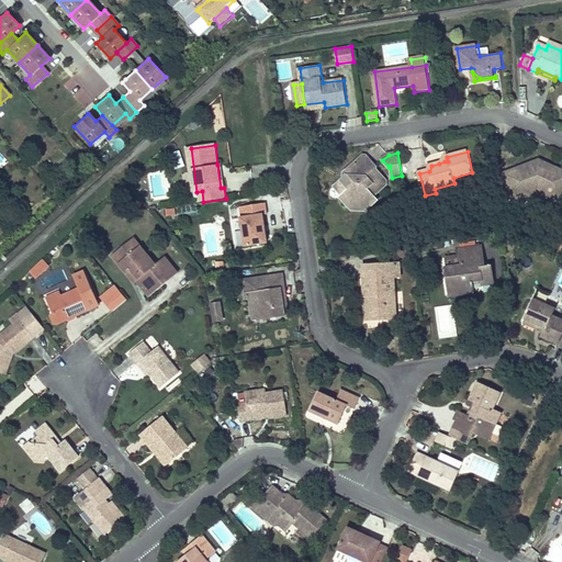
[(366,155),(355,165),(360,171),(371,161),(366,155)]
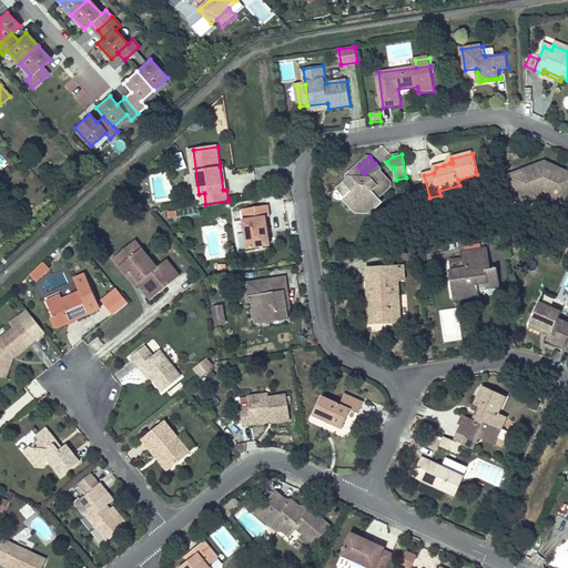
[(523,170),(509,175),(518,202),(528,206),(530,202),(534,201),(531,196),(545,191),(551,194),(567,202),(567,199),(567,170),(558,165),(557,169),(548,165),(546,160),(523,169),(523,170)]
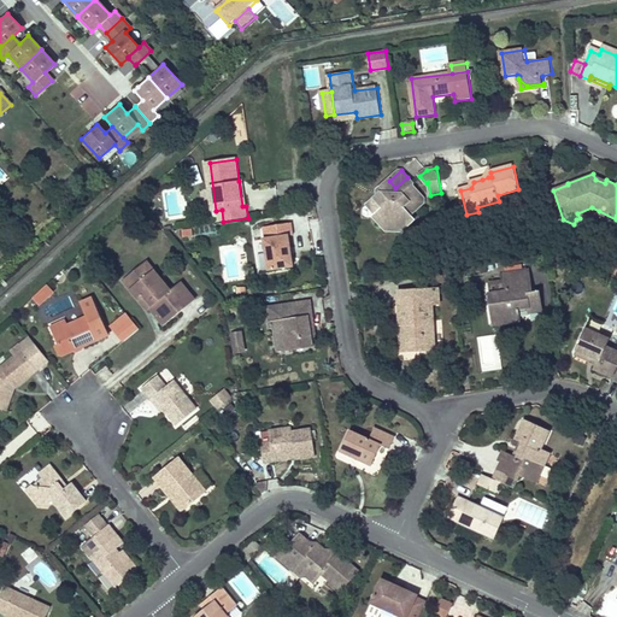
[(606,180),(593,174),(595,180),(605,183),(606,180)]
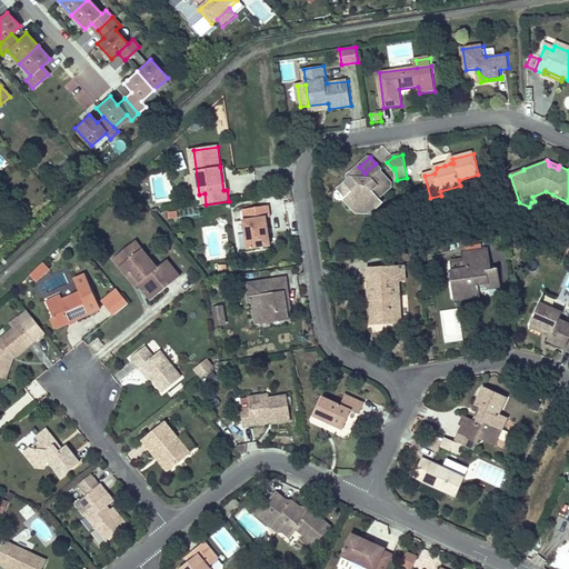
[(355,208),(369,209),(379,199),(391,189),(391,185),(380,172),(382,171),(376,163),(365,173),(359,167),(348,177),(351,180),(353,182),(349,186),(347,183),(339,190),(346,199),(345,200),(351,208),(352,207),(355,208)]
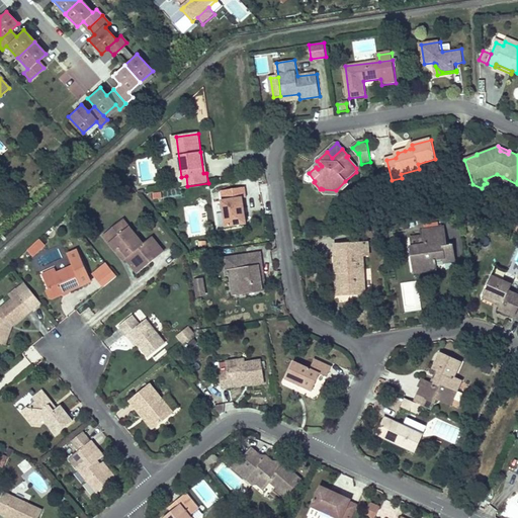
[(497,174),(485,179),(487,183),(503,177),(497,174)]
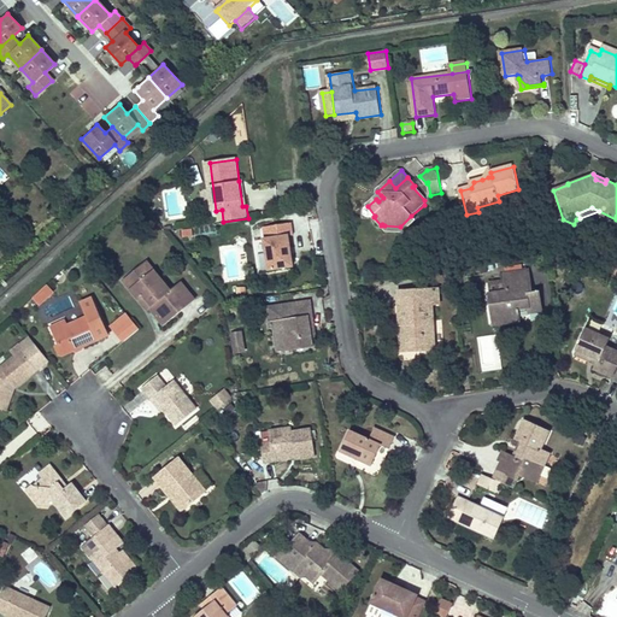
[(416,221),(411,216),(400,227),(385,225),(382,224),(381,225),(386,231),(403,233),(416,221)]
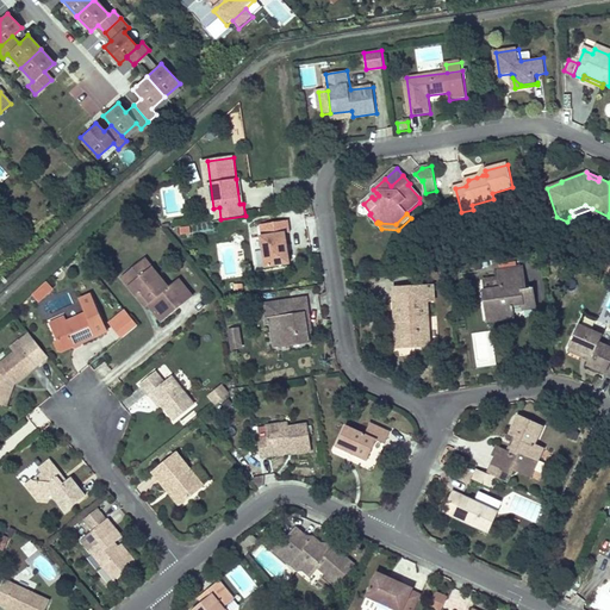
[(266,267),(291,263),(286,234),(290,232),(288,221),(261,225),(263,237),(261,237),(266,267)]
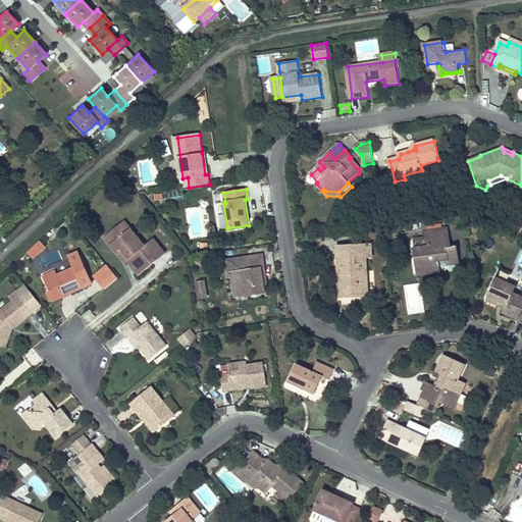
[(123,221),(114,228),(121,237),(125,232),(133,241),(137,238),(123,221)]
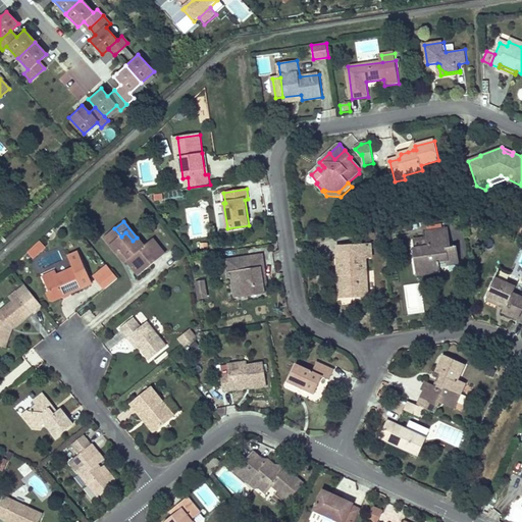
[(165,253),(153,239),(145,246),(137,238),(133,241),(125,232),(121,237),(114,228),(104,237),(117,253),(122,250),(129,259),(126,261),(139,275),(165,253)]
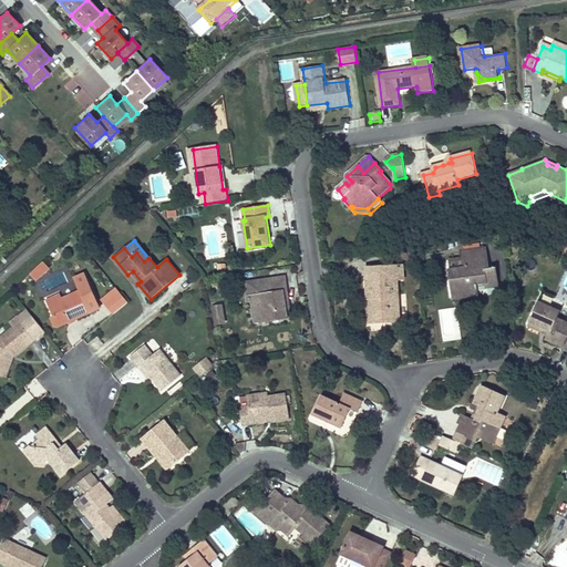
[(486,289),(498,287),(496,269),(488,270),(484,270),(484,266),(488,266),(486,249),(464,251),(464,258),(450,260),(451,269),(450,270),(453,292),(477,290),(477,288),(476,286),(485,285),(485,287),(486,289)]
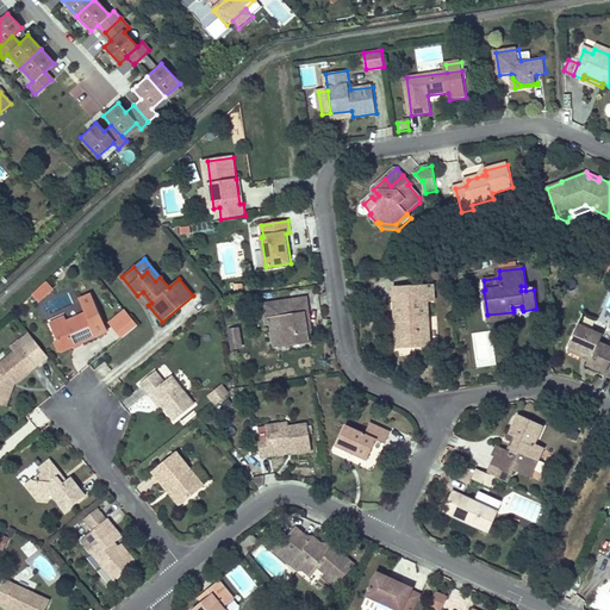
[(38,304),(54,291),(47,282),(31,296),(38,304)]
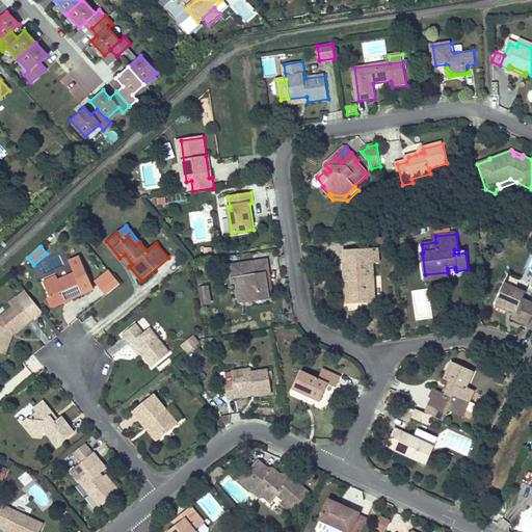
[(352,303),(375,302),(373,263),(379,263),(378,250),(343,251),(344,282),(351,282),(352,303)]
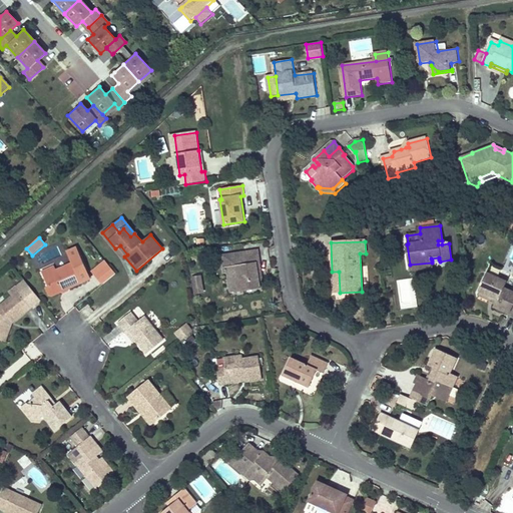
[(120,245),(115,248),(123,258),(124,257),(127,254),(120,245)]
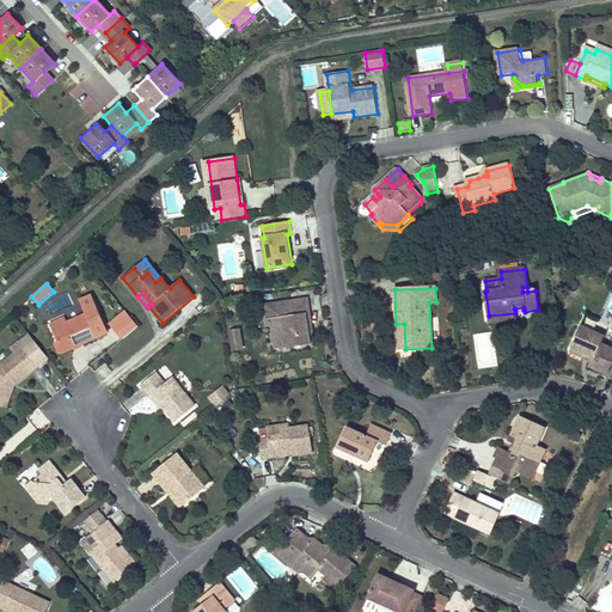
[(84,316),(97,310),(91,297),(78,303),(84,316)]
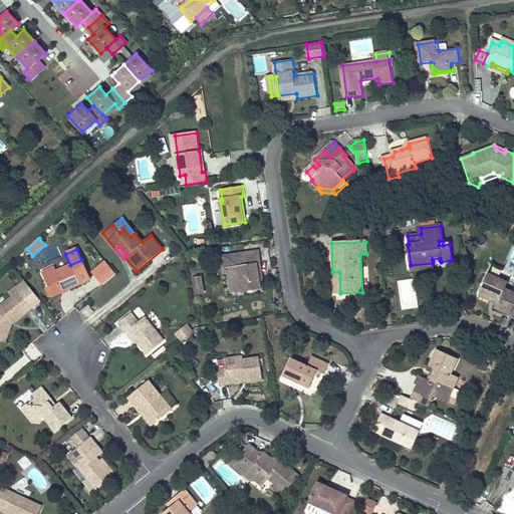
[(223,258),(225,269),(238,267),(241,294),(260,291),(259,283),(257,264),(260,264),(258,253),(223,258)]
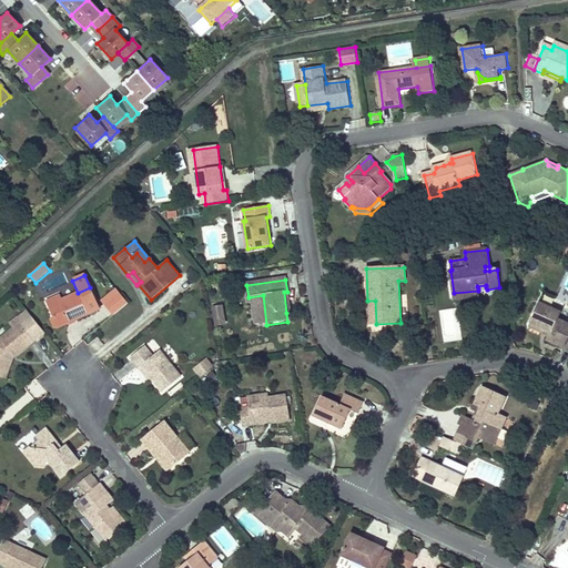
[(78,293),(62,301),(56,303),(51,311),(53,316),(51,318),(54,326),(58,328),(100,308),(90,287),(78,293)]
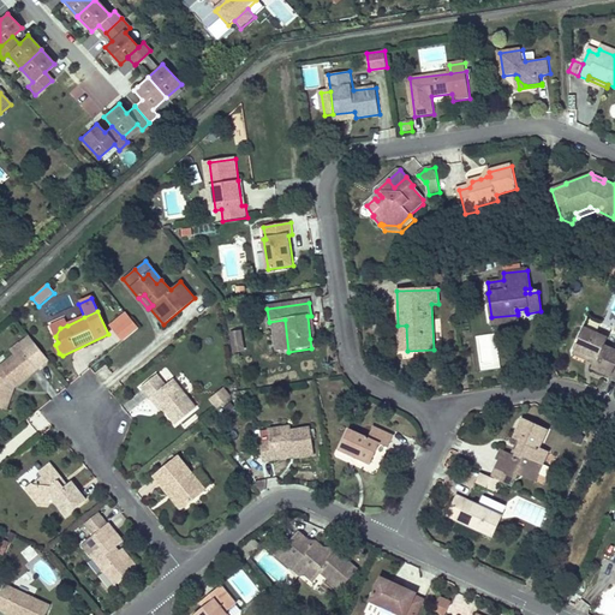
[(138,328),(126,315),(112,327),(124,341),(138,328)]
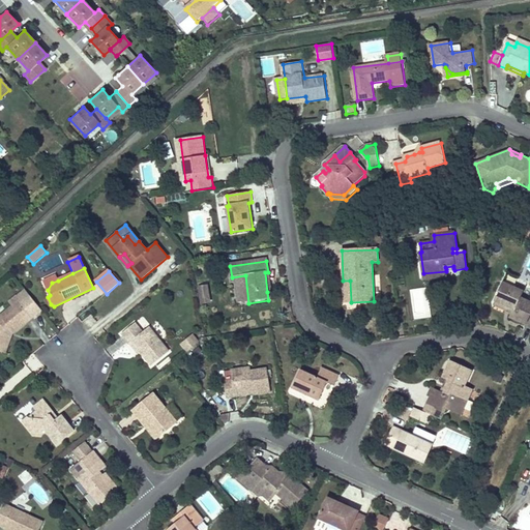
[(446,271),(423,273),(424,280),(447,276),(446,271)]
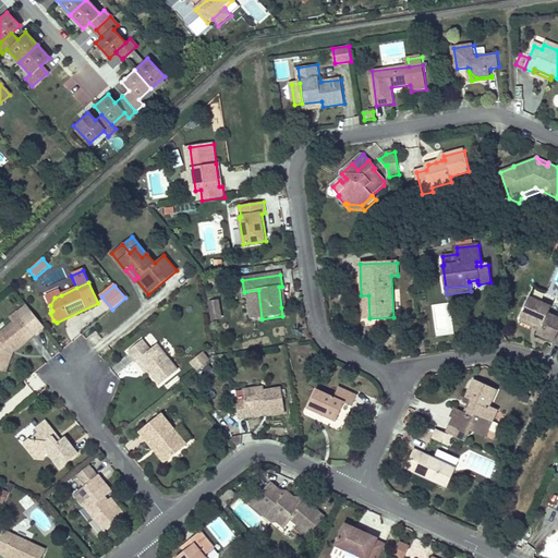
[(59,290),(46,296),(50,305),(55,298),(61,295),(59,290)]
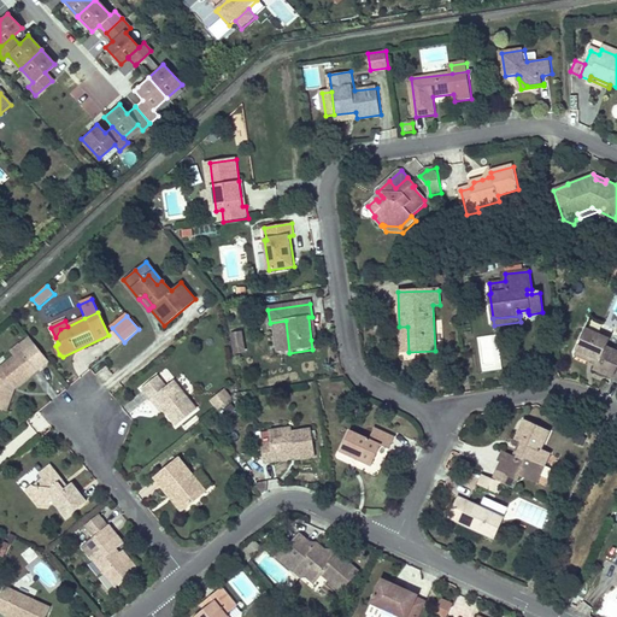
[(289,353),(286,321),(270,323),(271,329),(274,329),(277,354),(289,353)]
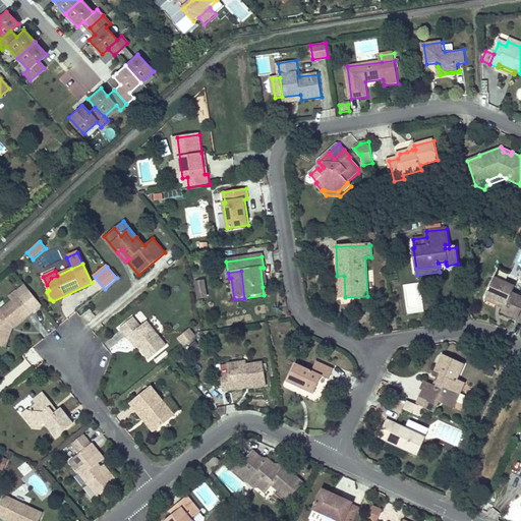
[(517,320),(520,309),(520,296),(511,292),(514,287),(496,279),(487,296),(506,304),(504,308),(502,312),(517,320)]
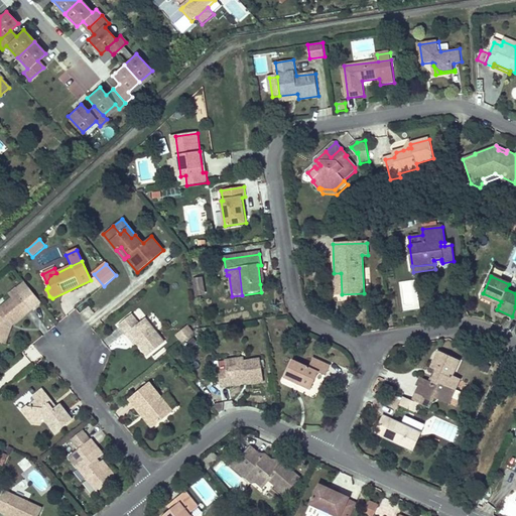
[(195,279),(197,295),(205,294),(202,278),(195,279)]
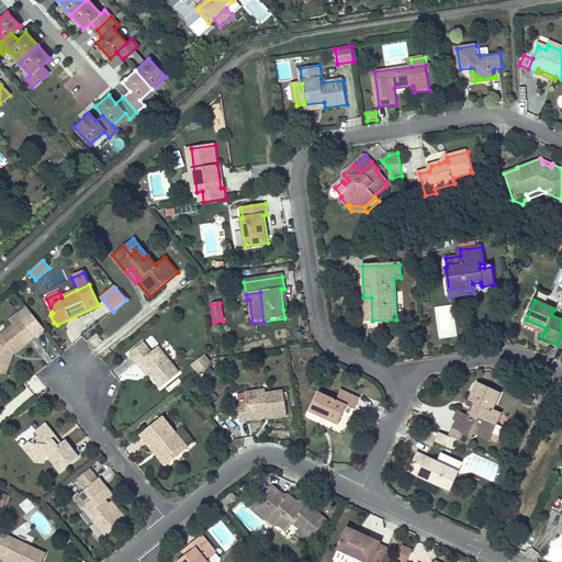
[(13,324),(0,335),(0,366),(4,368),(10,353),(12,351),(14,353),(36,337),(18,313),(10,319),(13,324)]
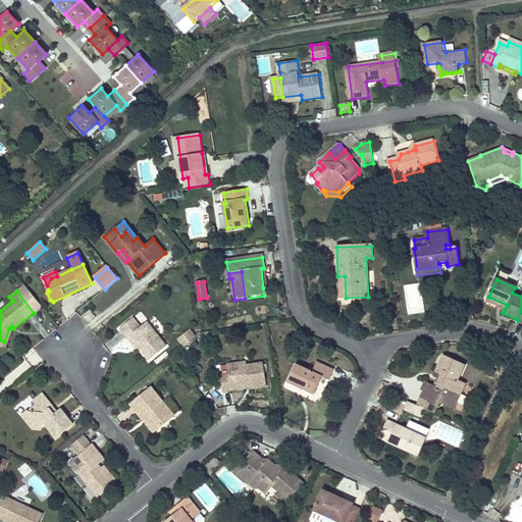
[(505,309),(507,305),(488,297),(486,301),(505,309)]
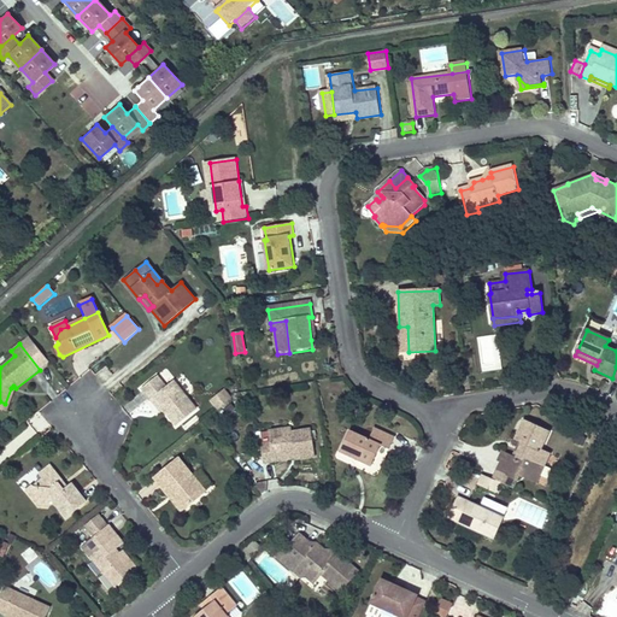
[(171,382),(164,388),(156,377),(140,391),(150,401),(152,399),(163,412),(175,427),(195,411),(171,382)]
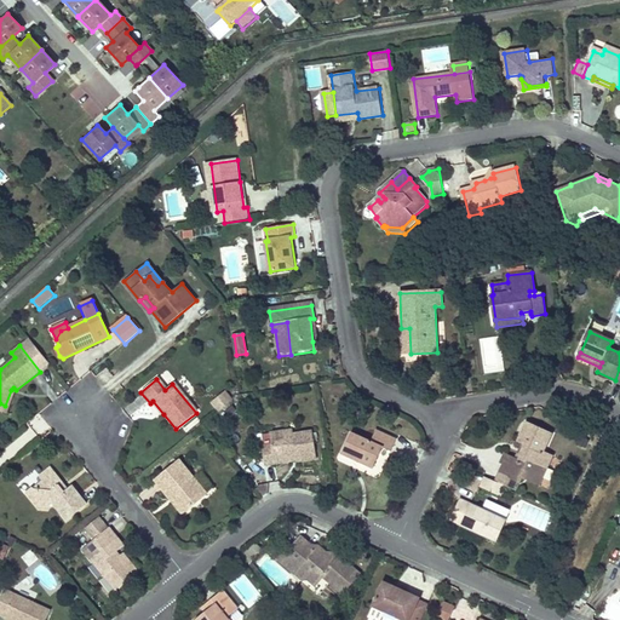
[(5,406),(0,403),(0,411),(7,413),(16,391),(16,390),(13,388),(11,390),(5,406)]
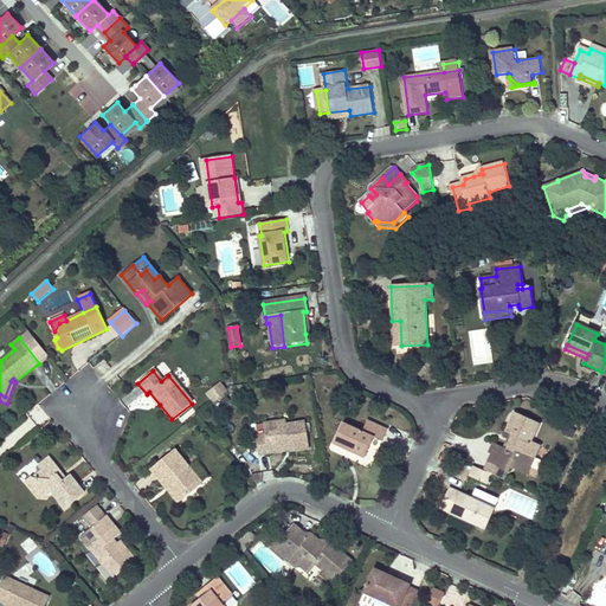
[(225,394),(218,385),(207,394),(214,403),(225,394)]
